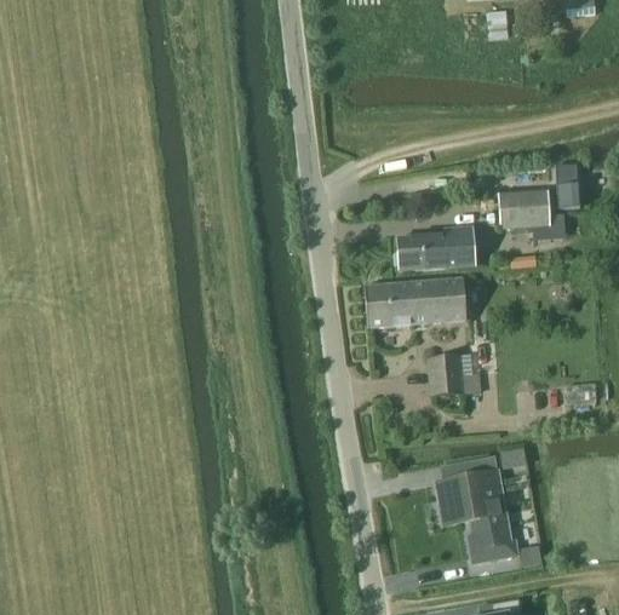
[(566,17),(597,15),(596,0),(563,0),(566,17)]
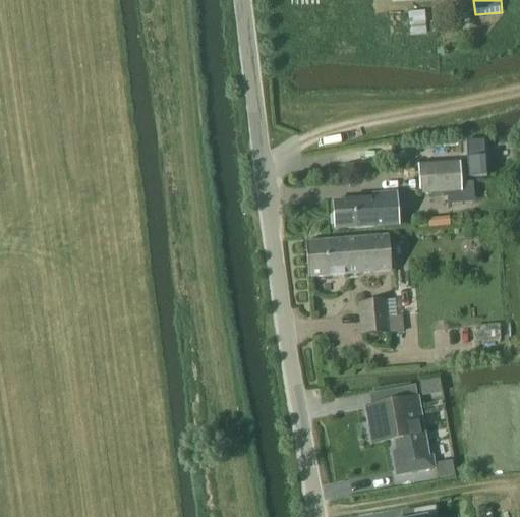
[(389,11),(390,35),(411,34),(427,33),(425,8),(410,10),(389,11)]
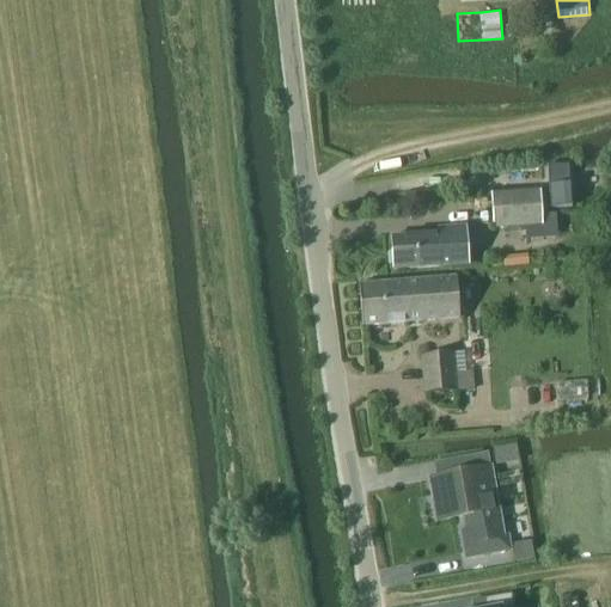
[(572,204),(569,161),(549,163),(551,206),(572,204)]
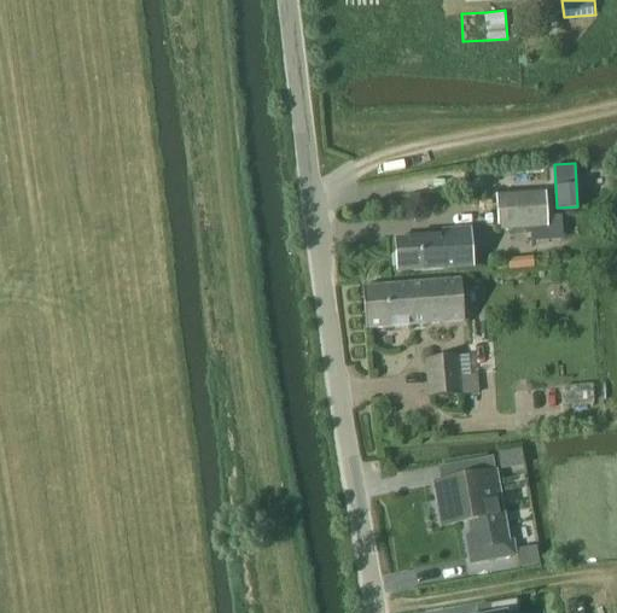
[(549,225),(547,191),(498,194),(499,228),(549,225)]
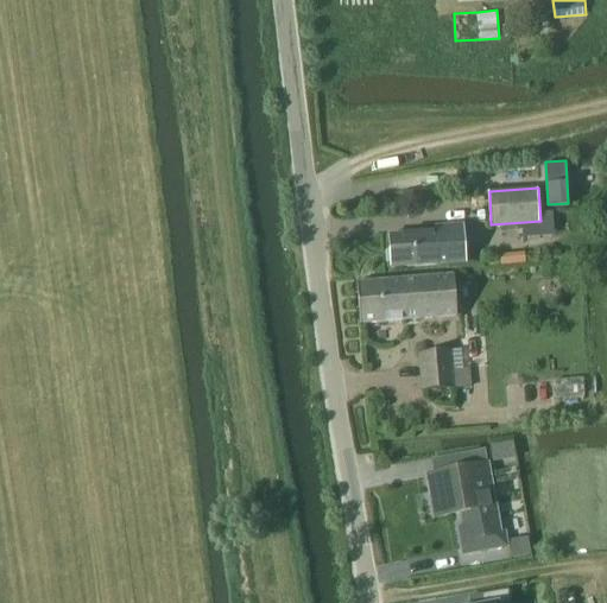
[(436,230),(390,233),(392,265),(450,262),(450,261),(467,260),(463,222),(436,223),(436,230)]
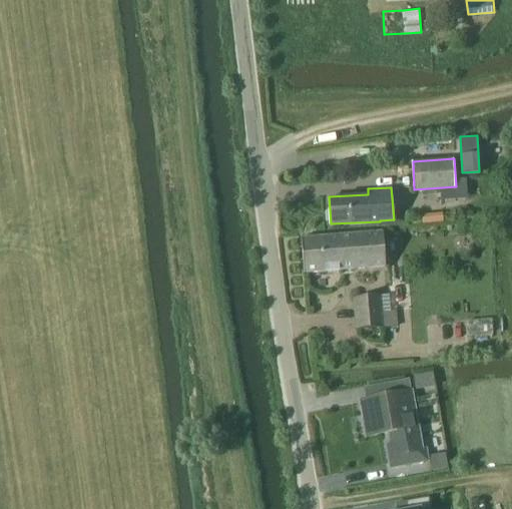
[(302,235),(305,272),(386,266),(383,229),(302,235)]
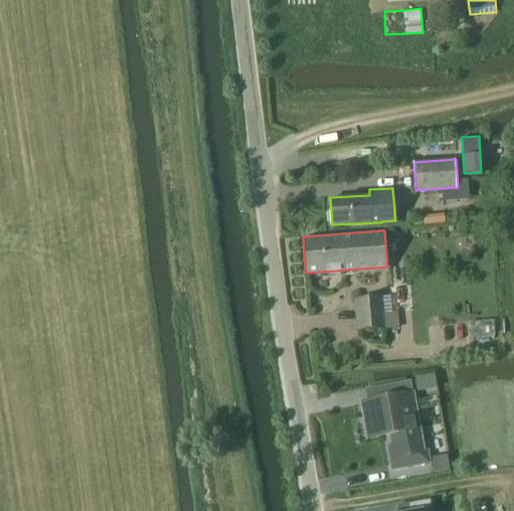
[(383,295),(354,297),(357,329),(386,327),(398,326),(397,309),(392,310),(385,311),(383,295)]
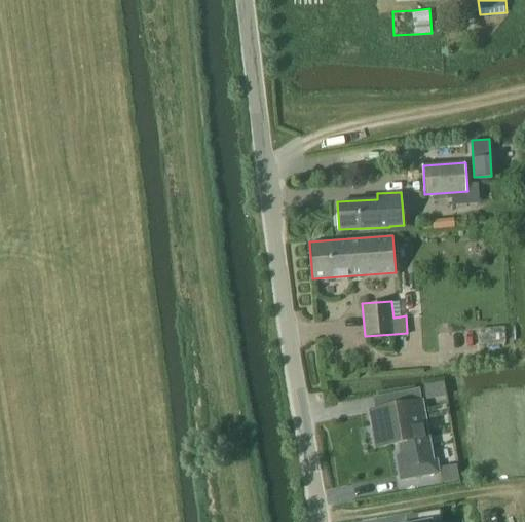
[(426,383),(424,383),(424,385),(426,398),(447,395),(445,380),(426,383)]
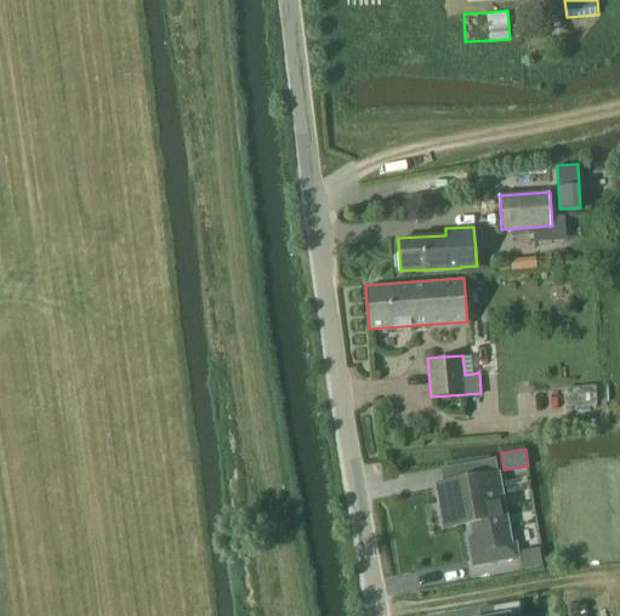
[(444,480),(436,483),(444,526),(471,522),(473,534),(470,534),(475,562),(515,554),(512,545),(499,471),(496,456),(475,460),(477,475),(444,480)]
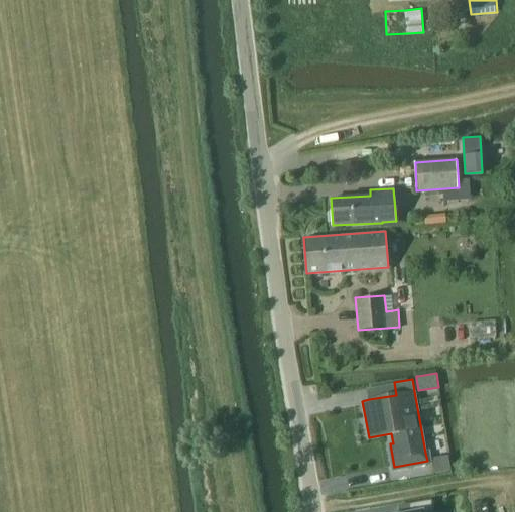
[(410,511),(433,511),(432,499),(409,503),(410,511)]
